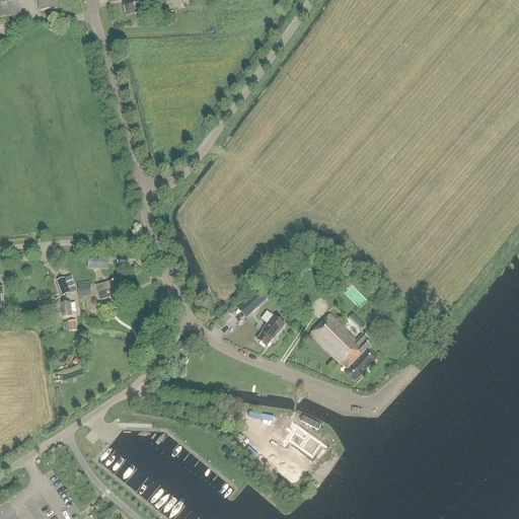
[(0,0),(0,17),(21,15),(20,1),(27,0),(39,0),(41,11),(57,9),(56,0),(0,0)]
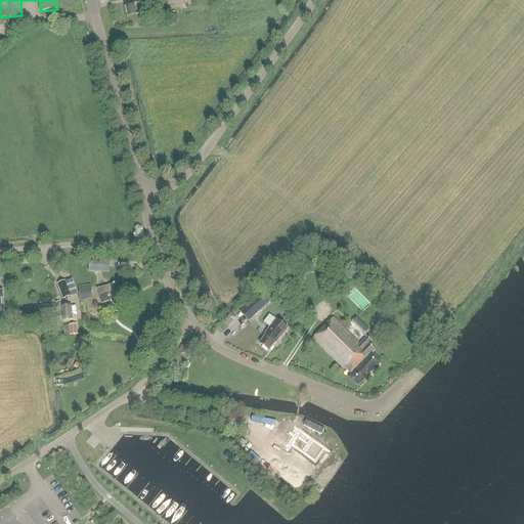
[(133,0),(130,1),(130,2),(125,4),(128,14),(135,12),(136,14),(145,11),(144,6),(149,4),(149,5),(158,3),(157,0),(133,0)]
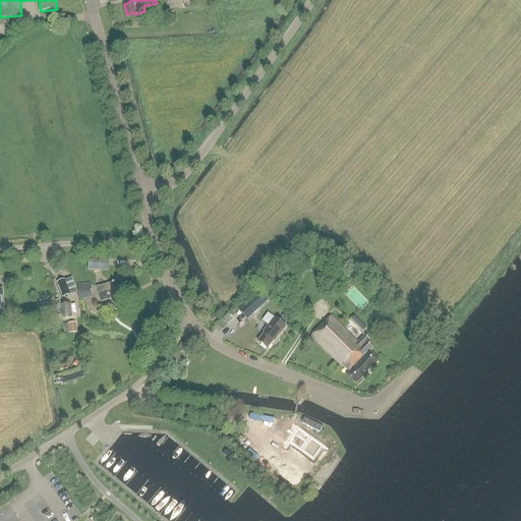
[(94,59),(90,45),(82,47),(87,61),(94,59)]
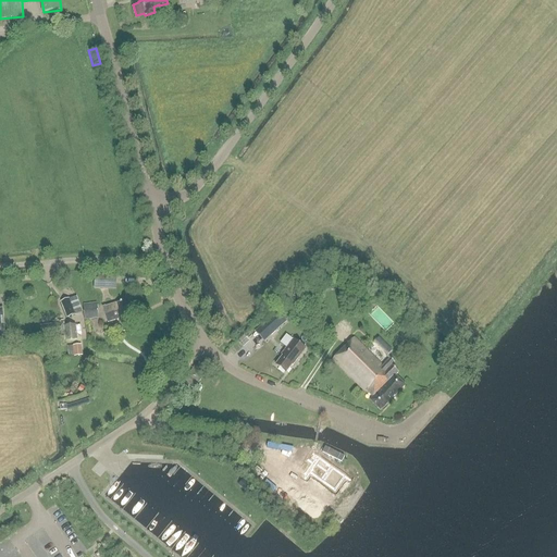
[(116,276),(95,275),(94,288),(115,289),(116,276)]
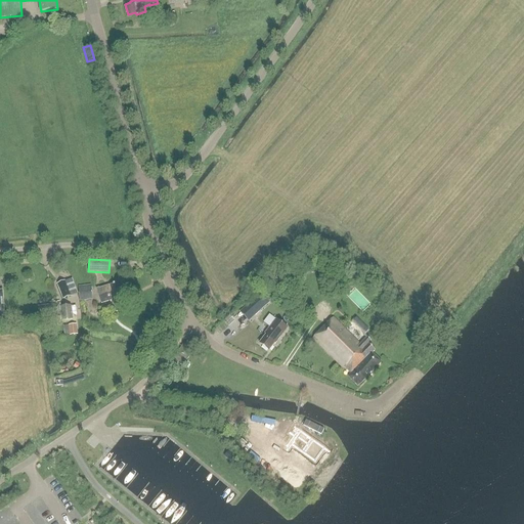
[(71,296),(64,280),(56,284),(62,300),(71,296)]
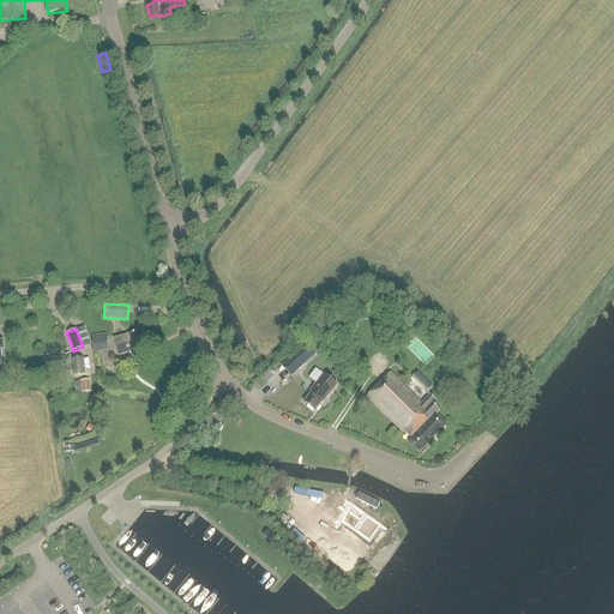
[(134,367),(145,363),(138,332),(125,336),(125,337),(116,338),(115,338),(120,354),(130,350),(134,367)]
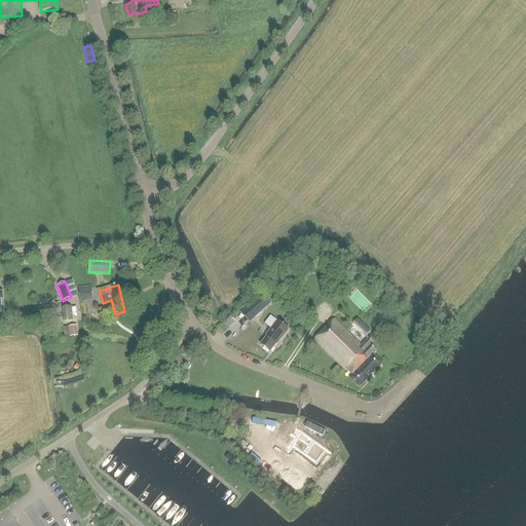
[(78,288),(79,302),(92,301),(91,287),(78,288)]
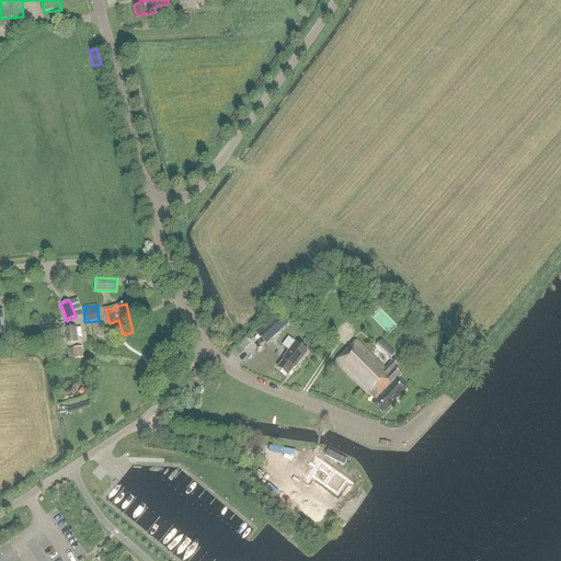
[(279,313),(263,329),(272,339),(288,323),(279,313)]
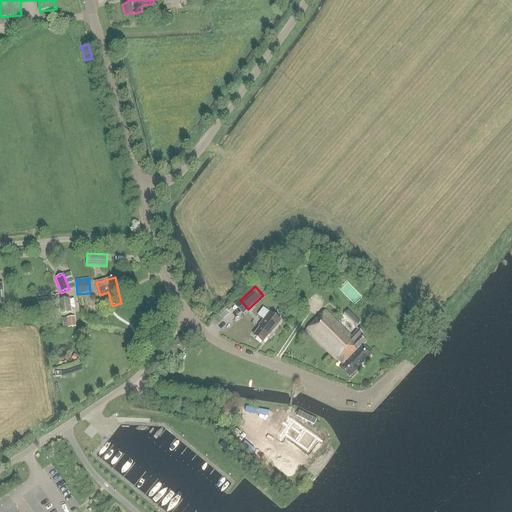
[(51,312),(52,311),(52,309),(59,308),(59,315),(70,313),(70,310),(74,309),(73,301),(69,301),(69,300),(58,301),(58,296),(50,297),(50,299),(39,300),(40,310),(42,310),(42,312),(43,313),(45,314),(47,314),(49,314),(51,312)]
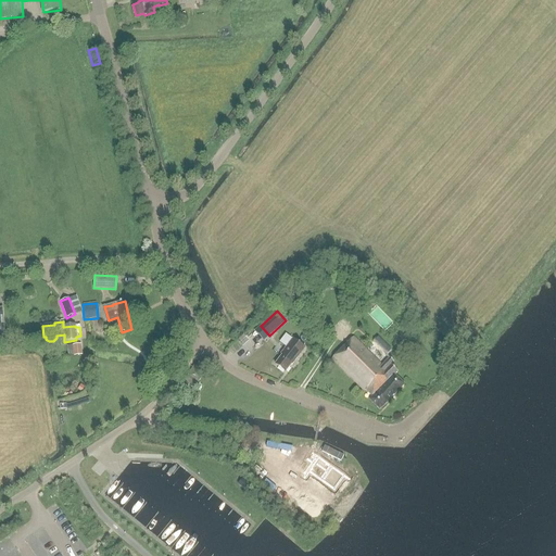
[(261,333),(255,328),(231,350),(238,356),(261,333)]
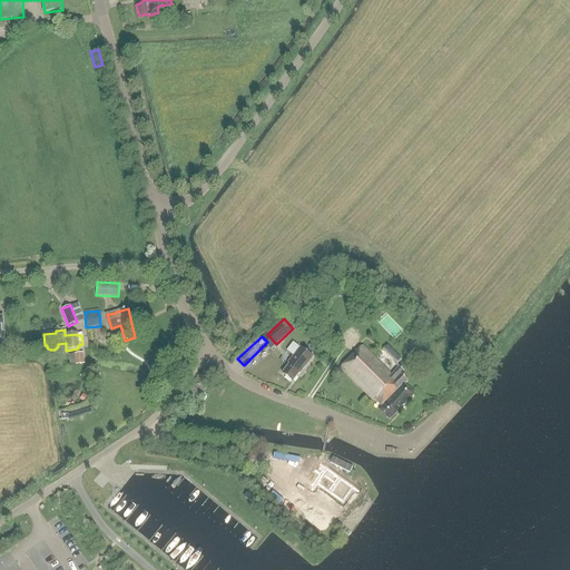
[(389,372),(363,345),(340,369),(373,401),(374,401),(381,408),(379,411),(389,421),(414,394),(403,384),(408,381),(401,374),(403,372),(399,367),(390,375),(387,373),(389,372)]
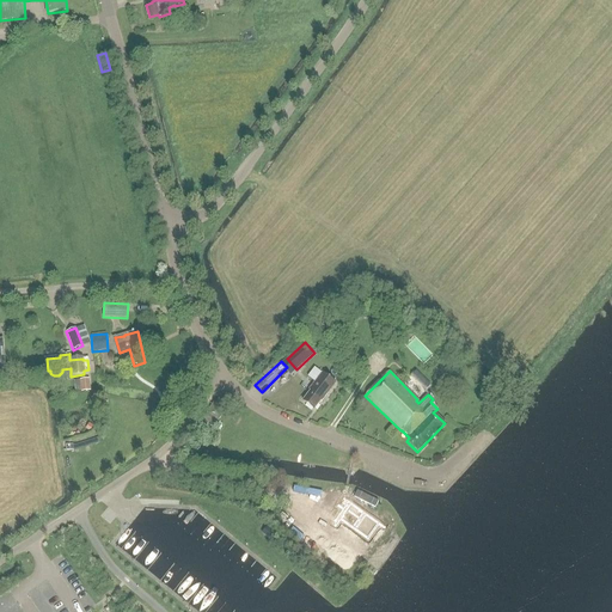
[(427,391),(433,385),(417,371),(412,377),(427,391)]
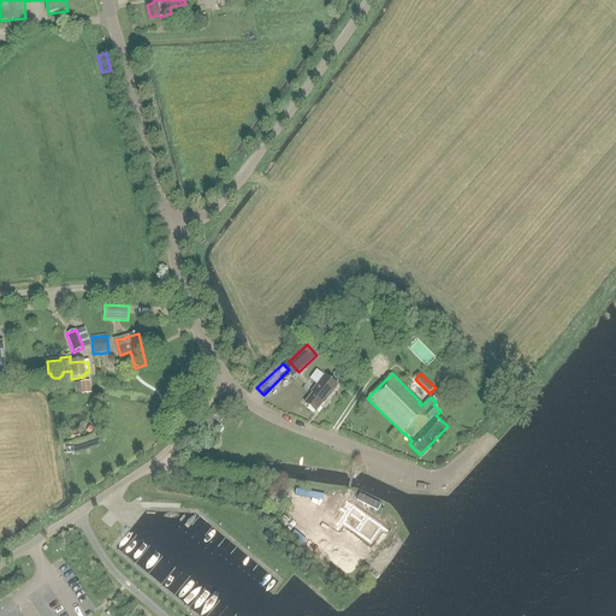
[(337,385),(325,377),(319,386),(317,384),(311,392),(313,394),(306,403),(317,412),(323,404),(324,404),(337,385)]
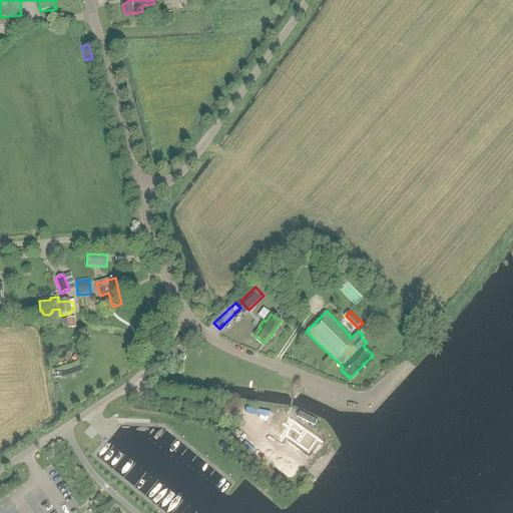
[(76,328),(74,317),(66,318),(68,329),(76,328)]
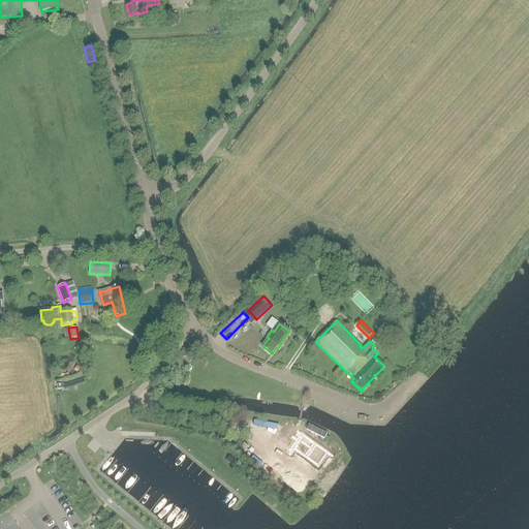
[(307,435),(297,448),(319,467),(330,455),(307,435)]
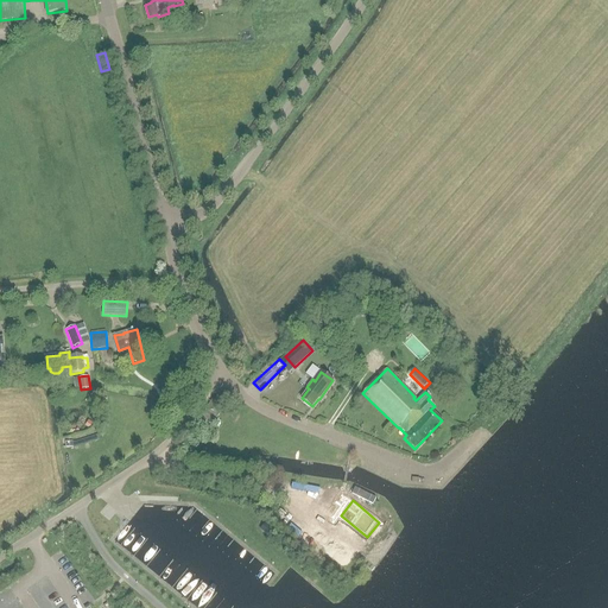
[(265,523),(259,530),(267,536),(273,530),(265,523)]
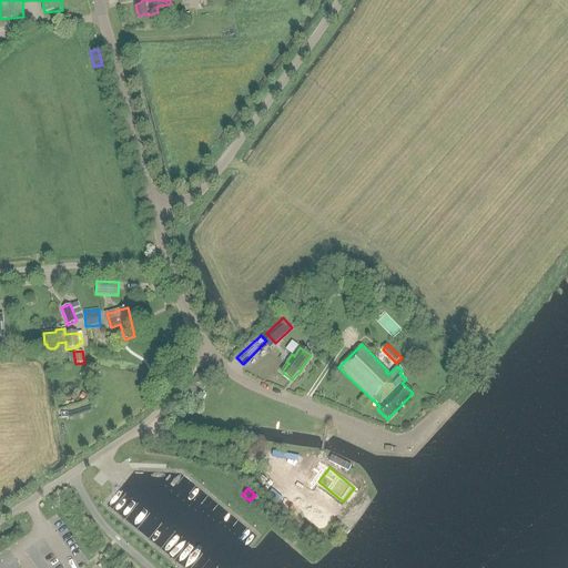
[(311,505),(306,509),(323,524),(327,518),(311,505)]
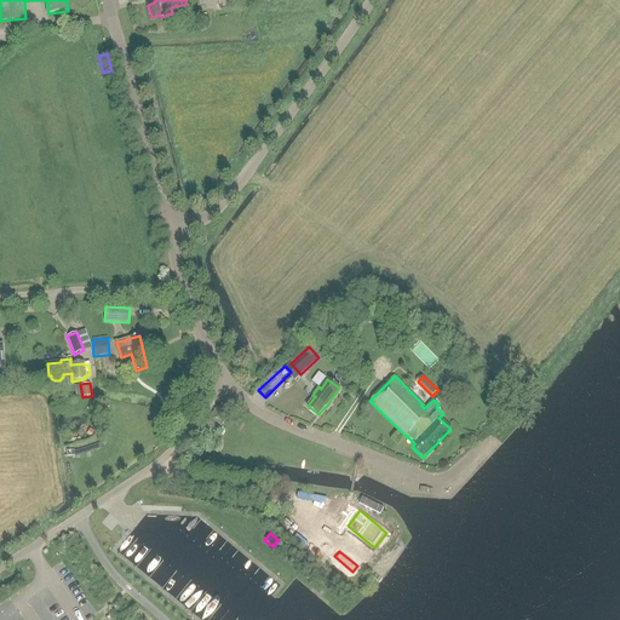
[(70,619),(59,601),(51,606),(57,615),(49,619),(70,619)]
